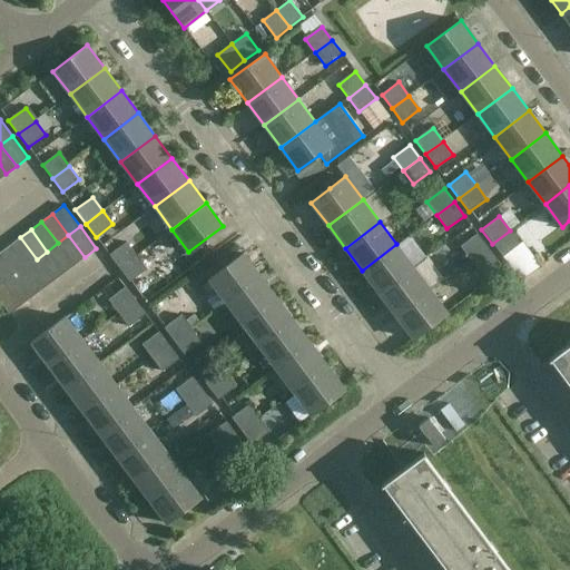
[(520,244),(510,231),(492,244),(502,257),(520,244)]
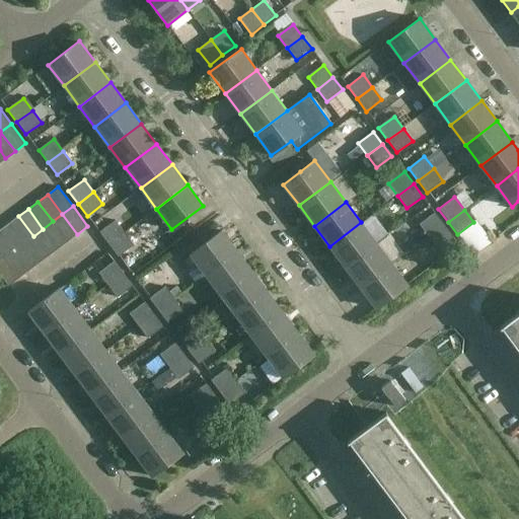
[(419,224),(428,236),(443,225),(434,213),(419,224)]
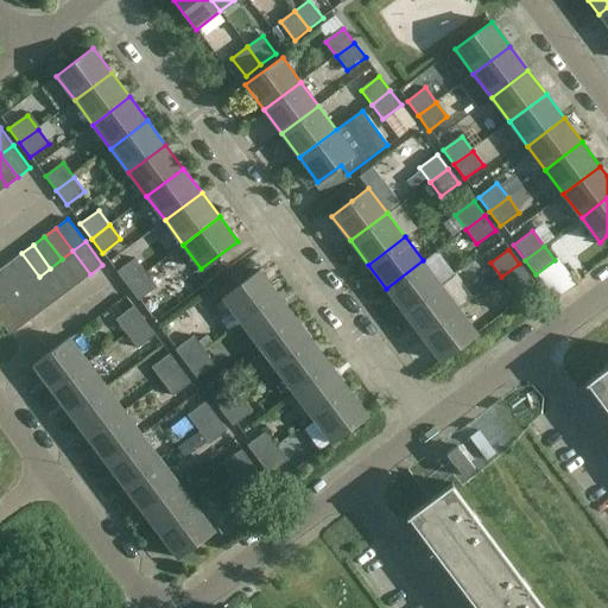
[(78,283),(90,274),(73,251),(62,259),(78,283)]
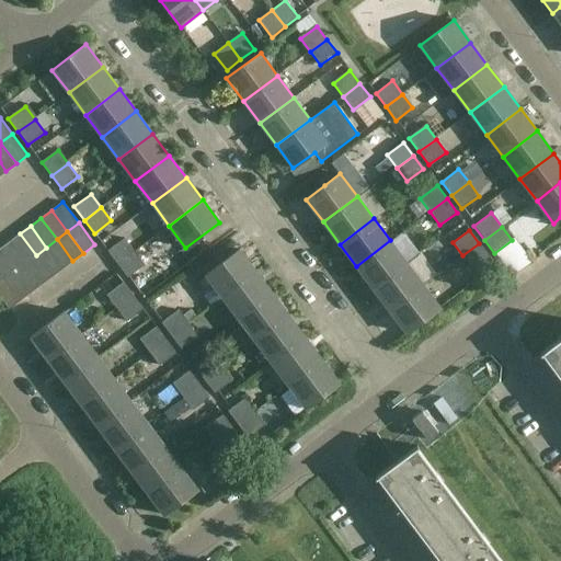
[(20,233),(9,242),(25,263),(36,255),(20,233)]
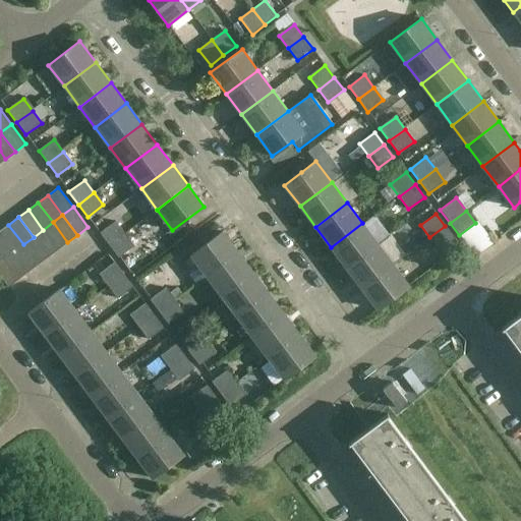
[(100,232),(109,245),(125,233),(116,221),(100,232)]
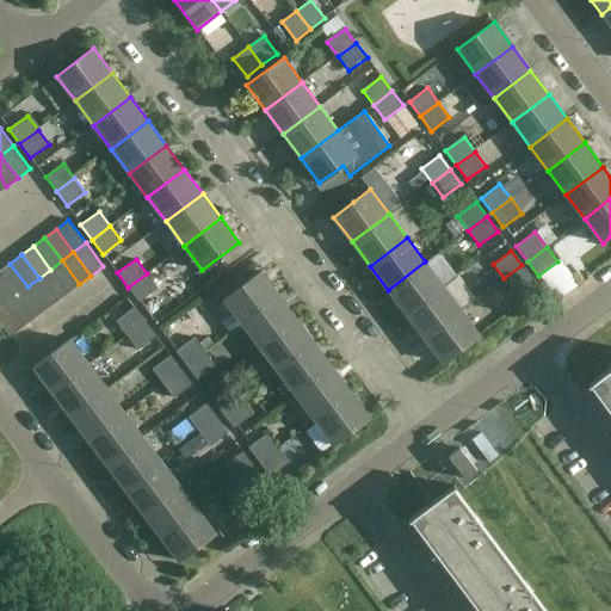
[(68,292),(79,284),(62,260),(50,270),(68,292)]
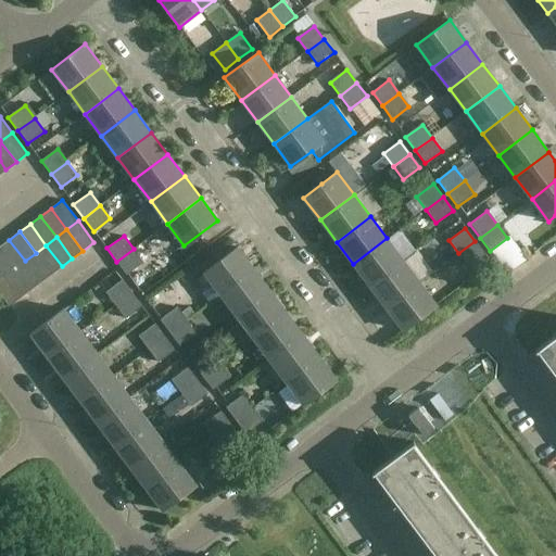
[(403,261),(387,238),(353,264),(369,286),(403,261)]
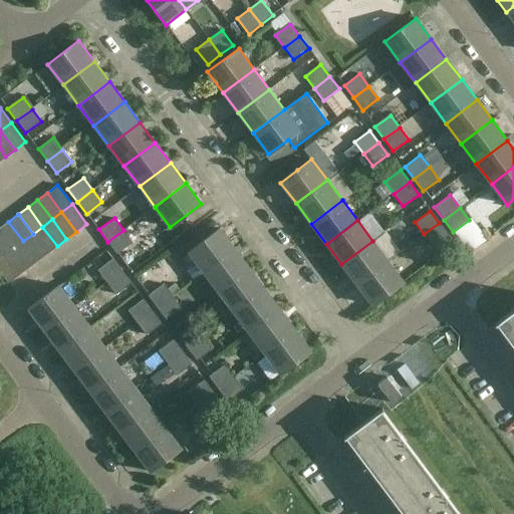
[(8,222),(0,227),(0,230),(13,248),(23,241),(8,222)]
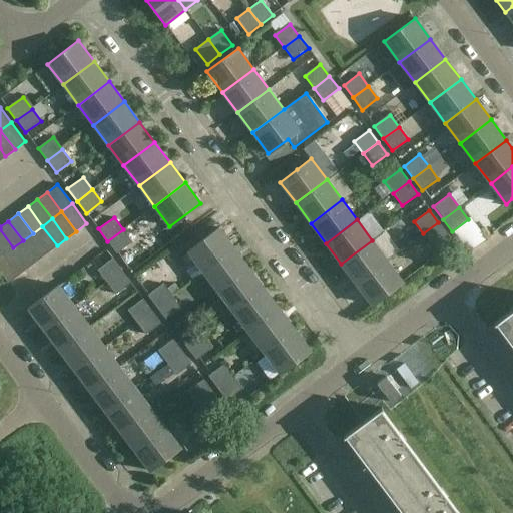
[(438,222),(423,233),(432,246),(447,234),(438,222)]
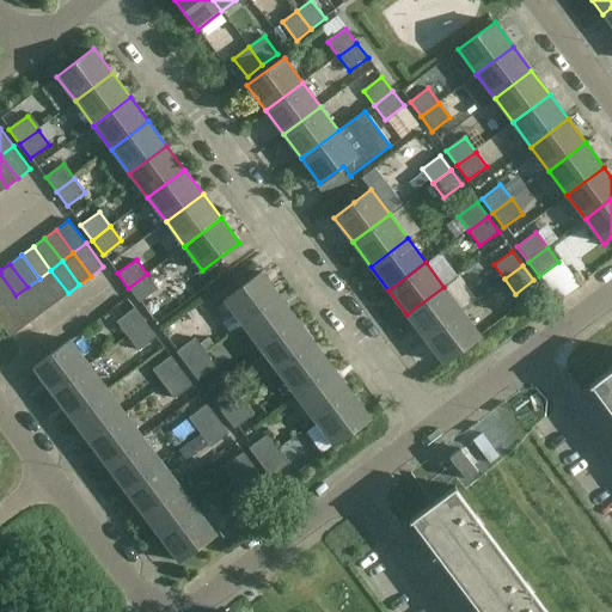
[(56,301),(68,293),(50,270),(40,279),(56,301)]
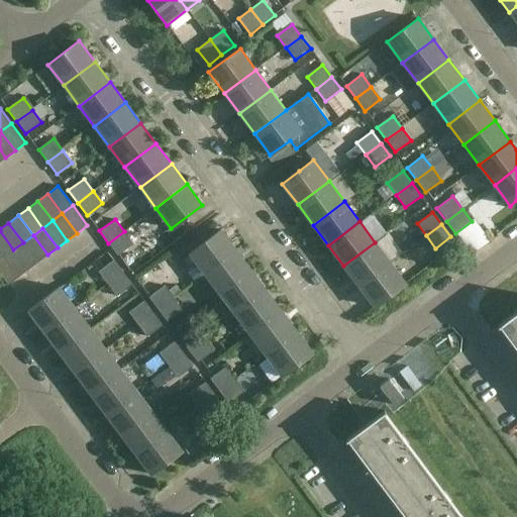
[(190,253),(205,275),(236,251),(220,230),(190,253)]
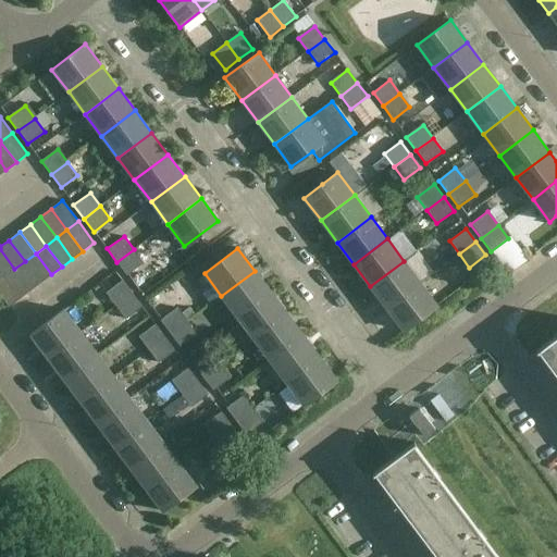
[(0,249),(0,271),(4,276),(14,269),(0,249)]
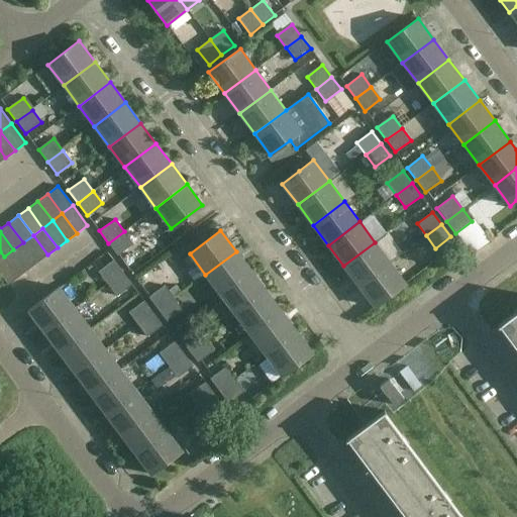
[(133,243),(124,231),(108,243),(117,255),(133,243)]
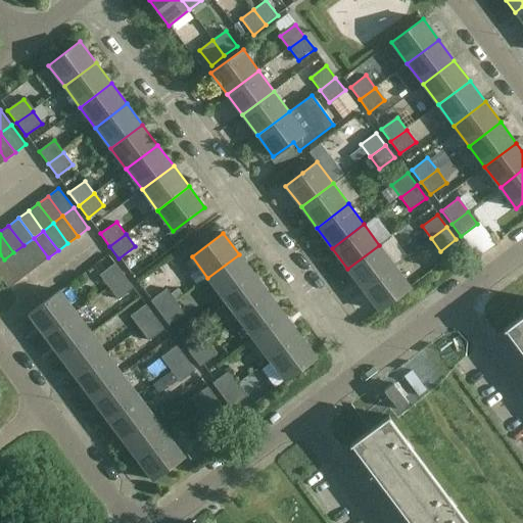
[(39,265),(48,257),(34,238),(24,245),(39,265)]
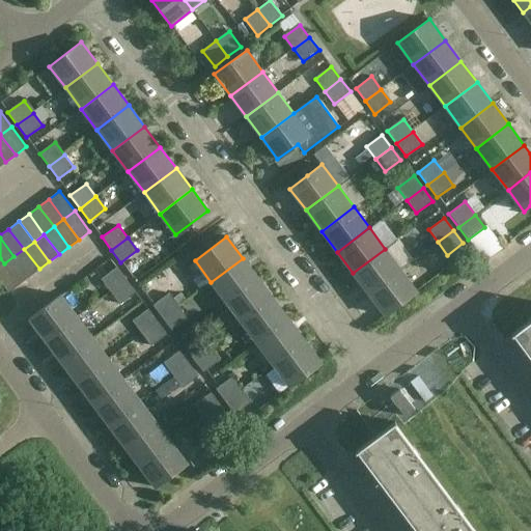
[(29,277),(39,269),(24,249),(14,256),(29,277)]
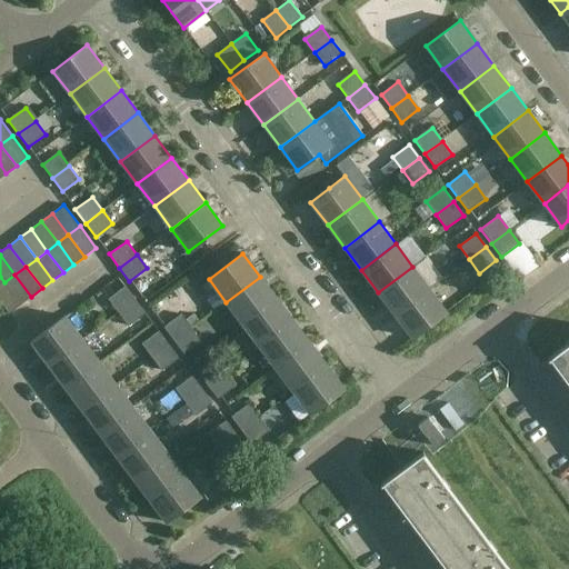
[(378,292),(395,315),(430,289),(412,267),(378,292)]
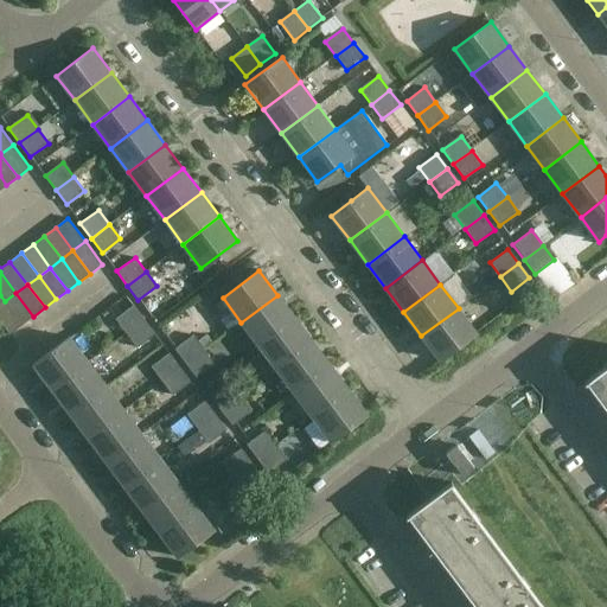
[(21,325),(33,317),(16,293),(5,301),(21,325)]
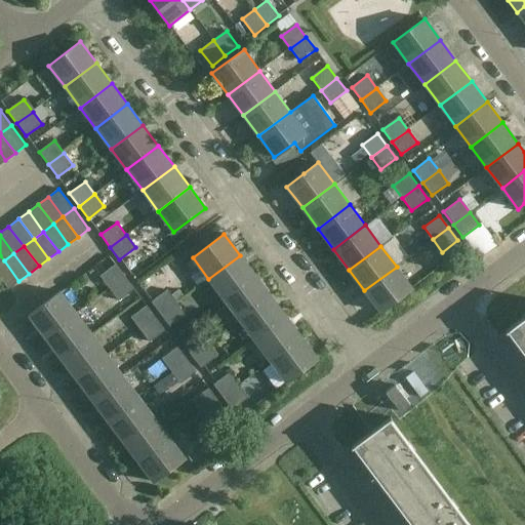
[(255,276),(240,255),(208,279),(224,299),(255,276)]
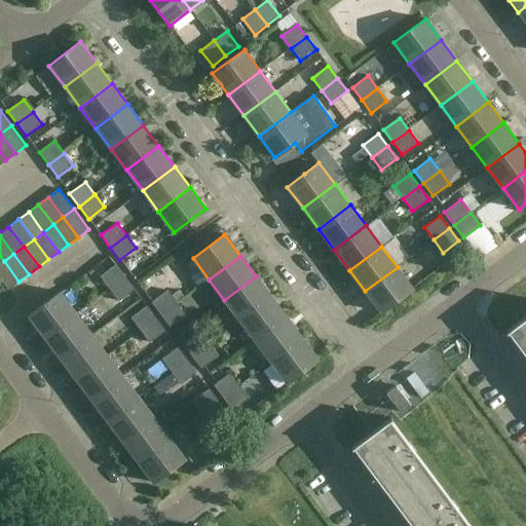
[(0,277),(8,290),(19,282),(4,261),(0,264),(0,277)]
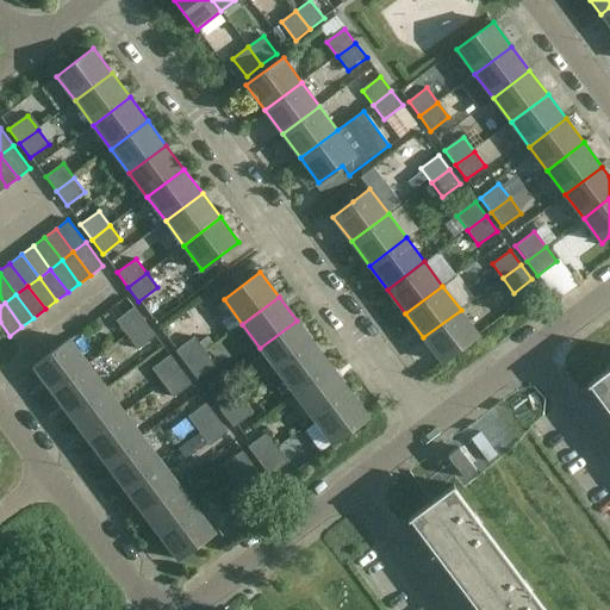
[(114,321),(126,335),(144,321),(134,306),(114,321)]
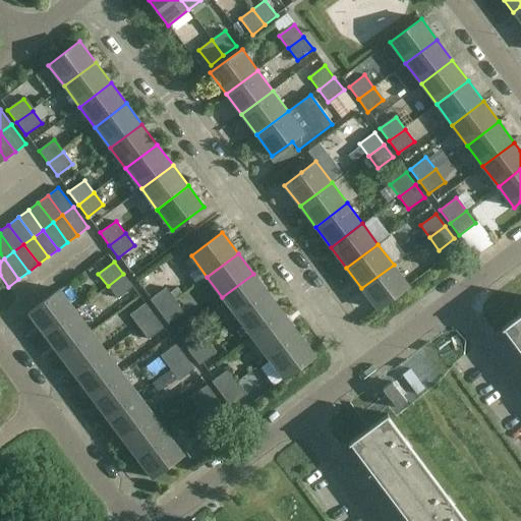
[(409,286),(394,265),(361,288),(378,309),(409,286)]
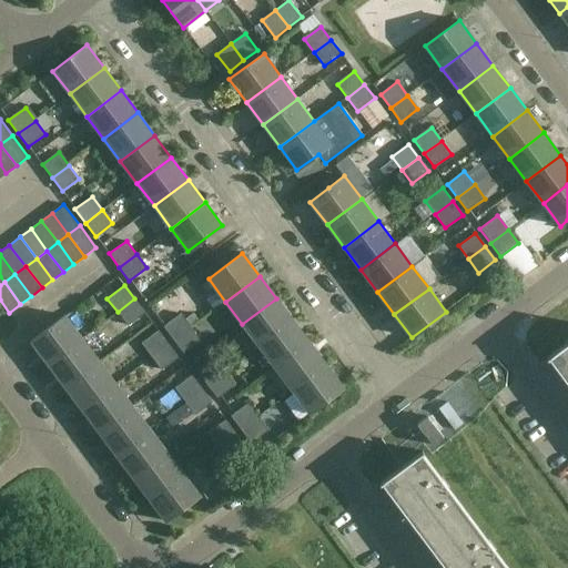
[(144,312),(134,298),(118,312),(128,325),(144,312)]
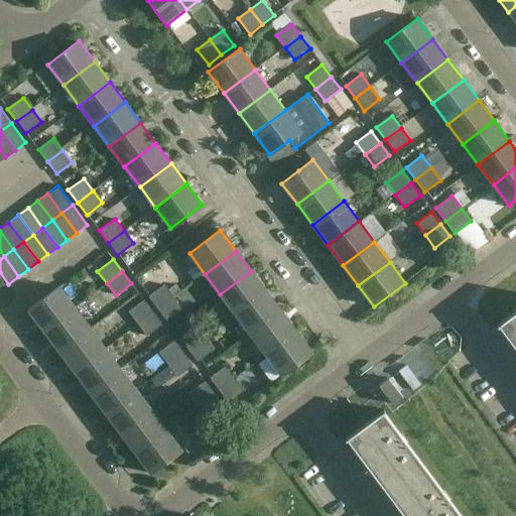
[(220,294),(235,314),(266,291),(251,271),(220,294)]
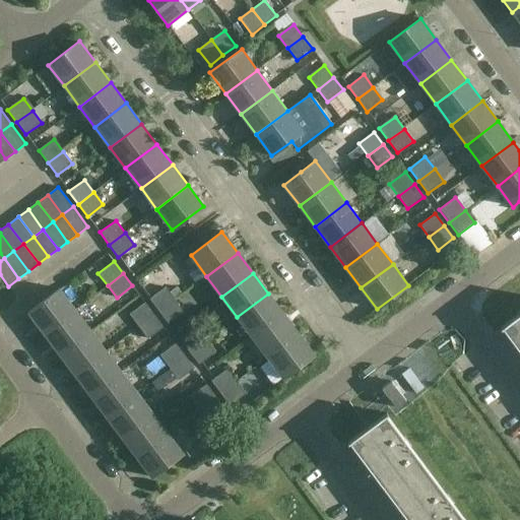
[(149,299),(158,311),(175,300),(165,286),(149,299)]
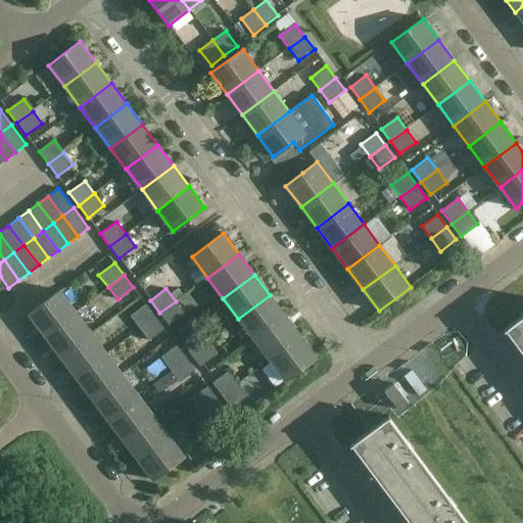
[(77,312),(60,290),(29,314),(45,335),(77,312)]
